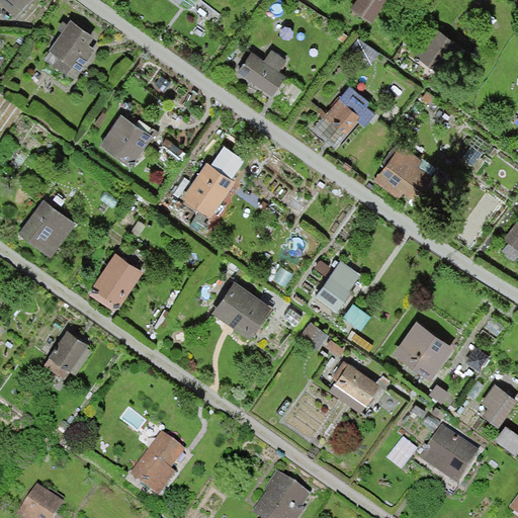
[(0,0),(0,4),(11,15),(25,0),(0,0)]
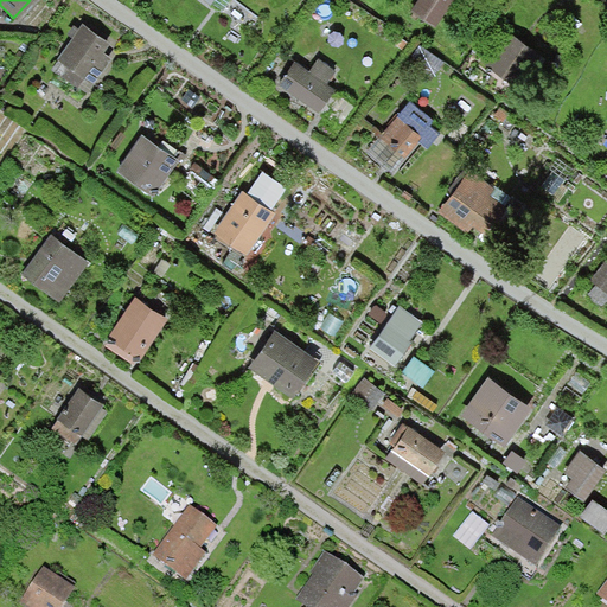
[(449,0),(414,0),(408,10),(433,26),(449,0)]
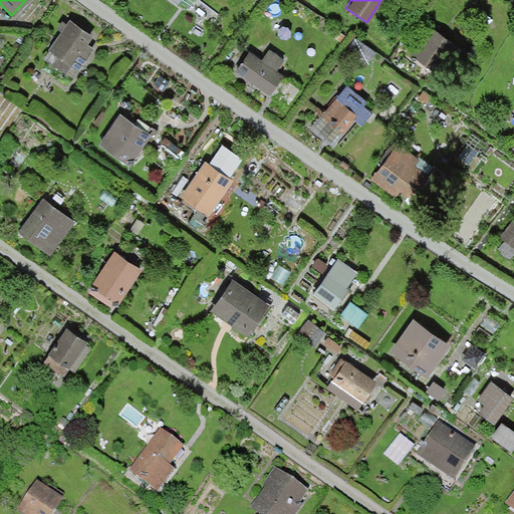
[(92,34),(69,18),(47,48),(76,69),(93,45),(87,41),(92,34)]
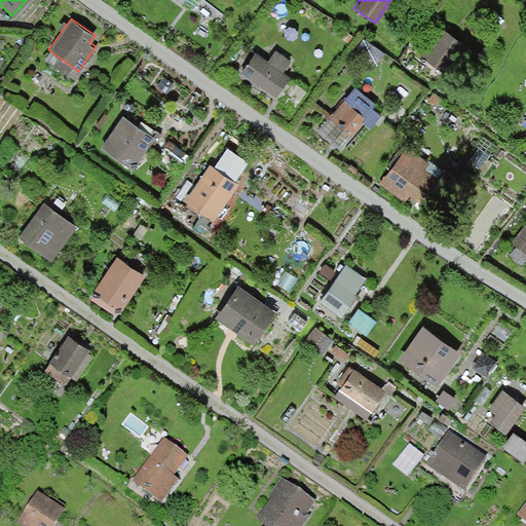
[(467,49),(439,28),(419,53),(449,75),(467,49)]
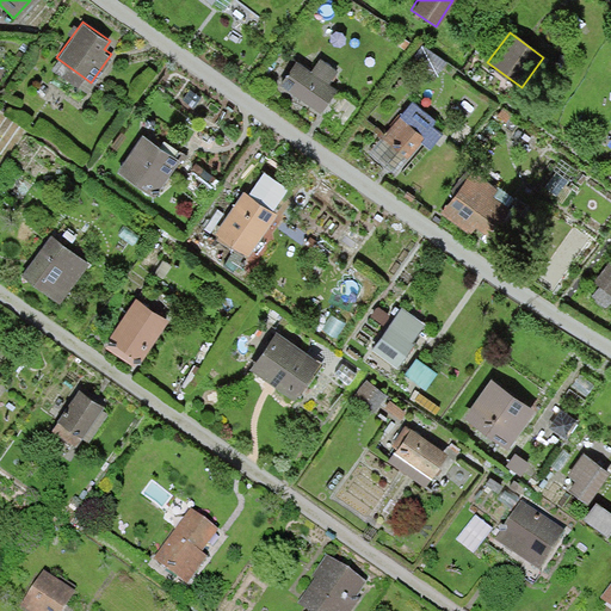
[(308,74),(291,63),(277,85),(339,125),(355,103),(328,85),(338,72),(319,59),(308,74)]
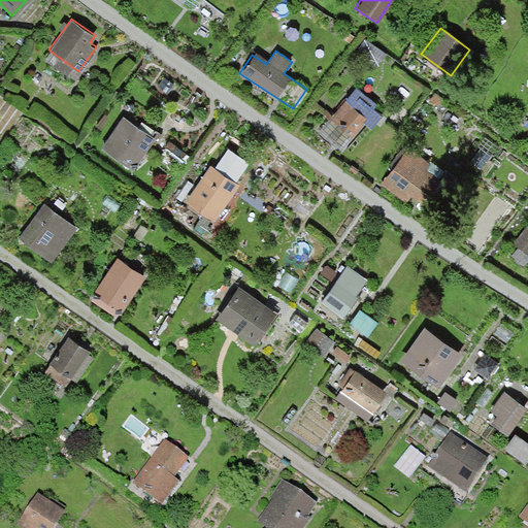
[(380,112),(356,90),(319,129),(342,151),(380,112)]
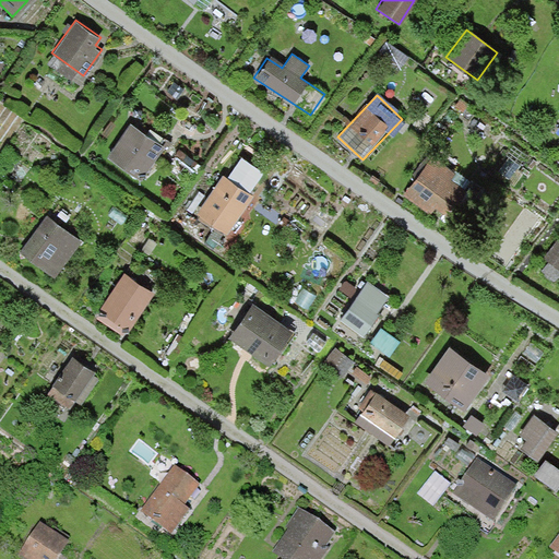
[(165,146),(128,125),(106,159),(143,182),(165,146)]
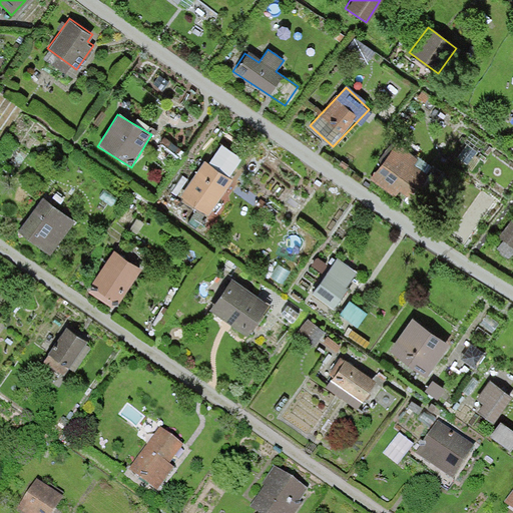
[(418,159),(395,142),(369,177),(399,198),(404,191),(413,197),(429,176),(414,165),(418,159)]
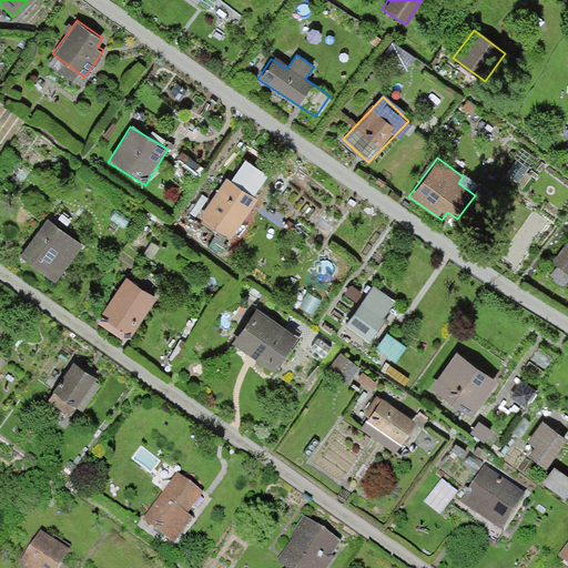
[(253,196),(224,179),(201,217),(230,235),(253,196)]
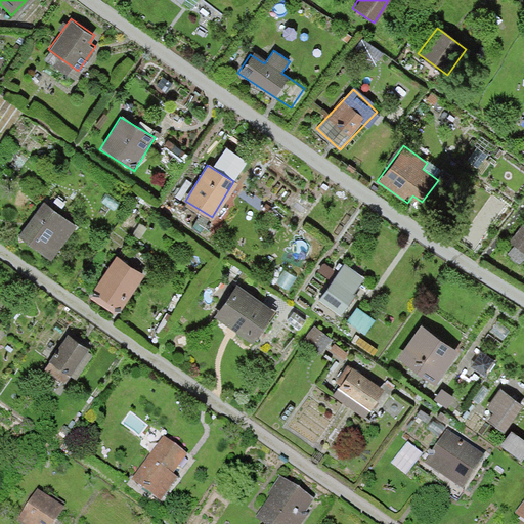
[(76,226),(43,201),(17,234),(49,260),(76,226)]
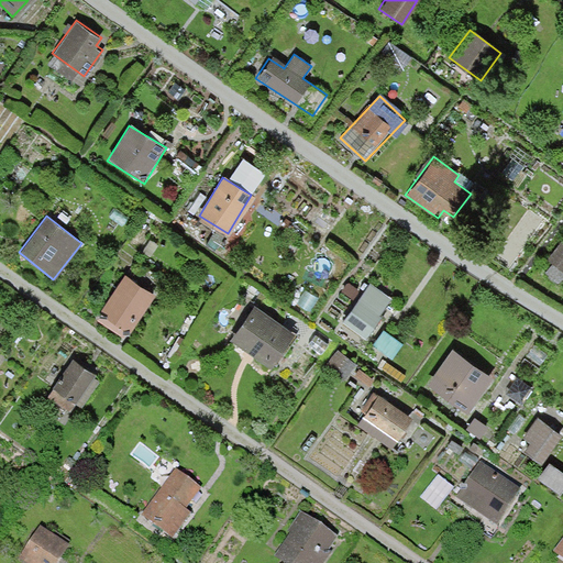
[(156,298),(124,276),(98,315),(129,337),(156,298)]
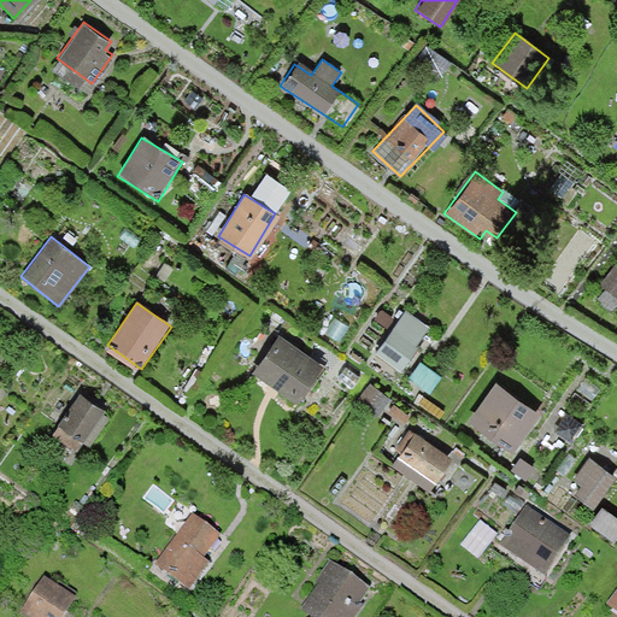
[(429,328),(404,311),(372,357),(398,374),(429,328)]
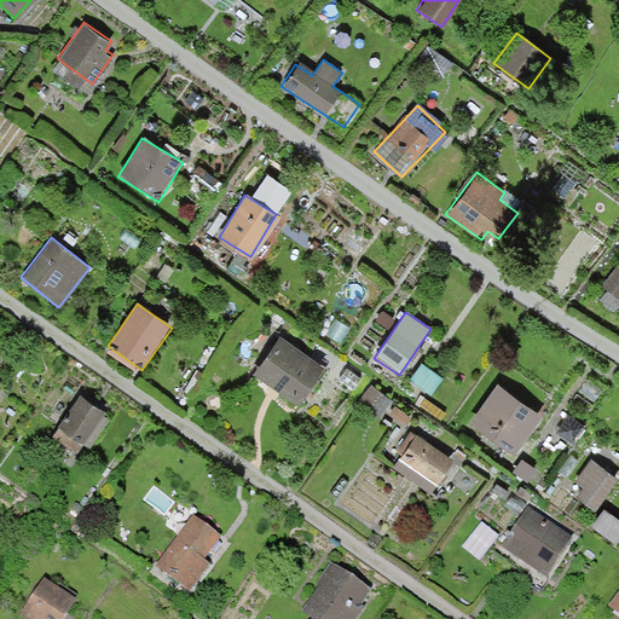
[(323,368),(277,335),(249,374),(295,408),(323,368)]
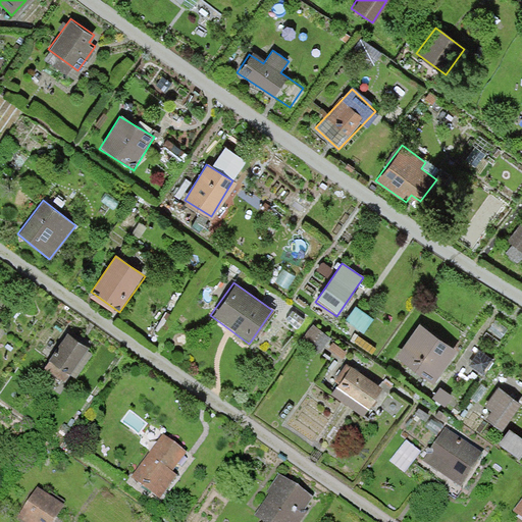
[(455,351),(417,324),(394,359),(431,385),(455,351)]
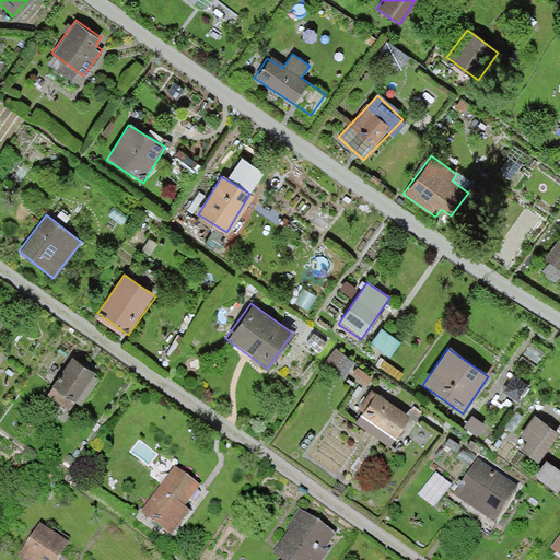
[(72,357),(45,395),(72,415),(100,376),(72,357)]
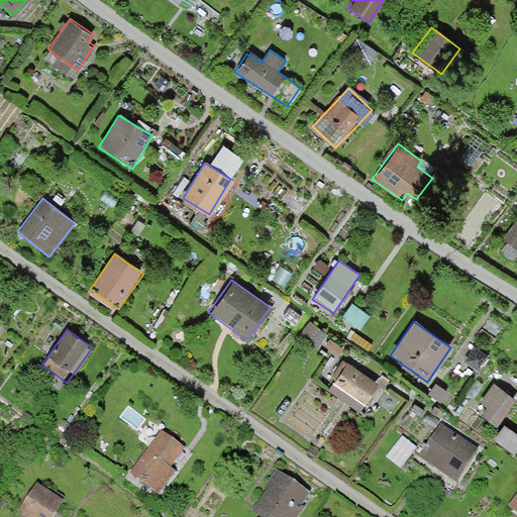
[(357,412),(378,382),(347,362),(326,392),(357,412)]
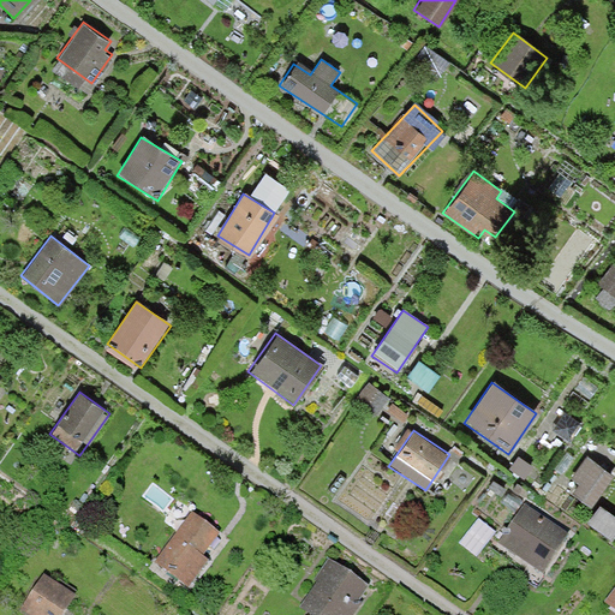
[(611,476),(585,457),(571,477),(579,483),(571,495),(587,508),(611,476)]
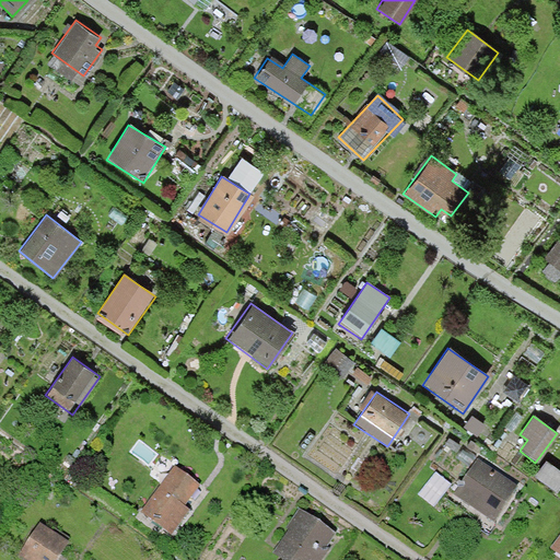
[(520,491),(477,464),(453,502),(496,529),(520,491)]
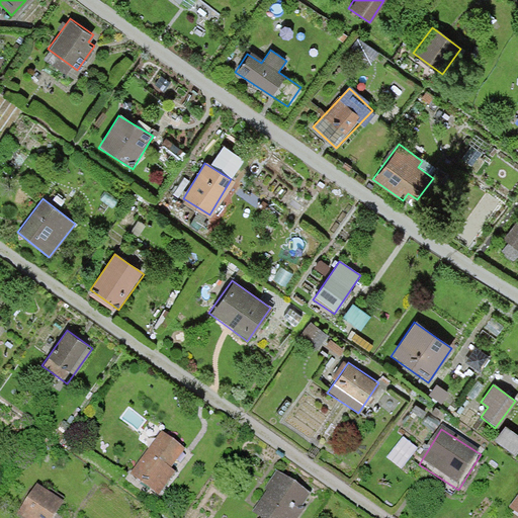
[(181,452),(158,437),(130,478),(158,498),(174,476),(167,471),(181,452)]
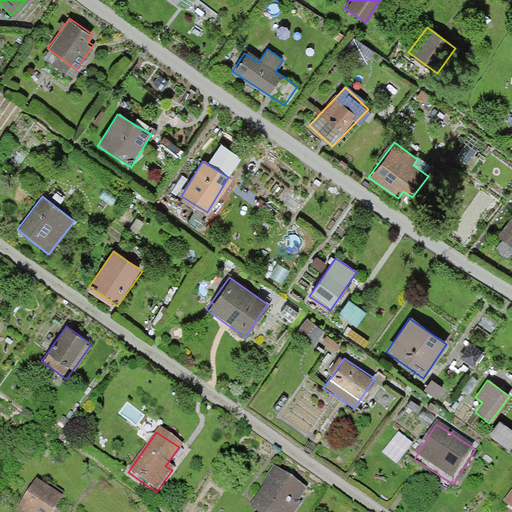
[(294,511),(306,494),(272,470),(246,509),(250,511),(294,511)]
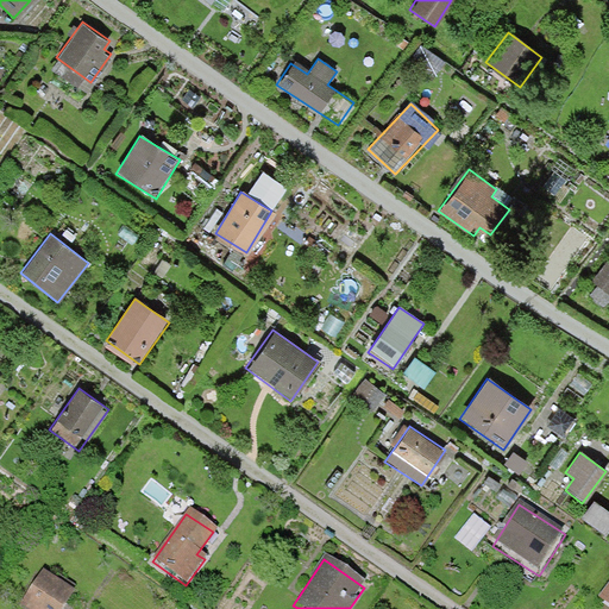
[(62,608),(71,594),(39,573),(18,608),(62,608)]
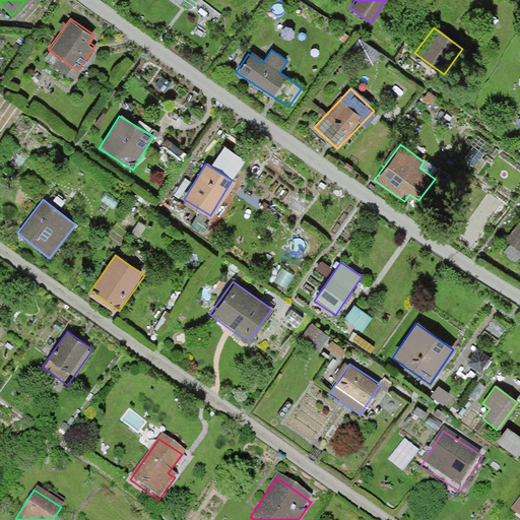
[(519,519),(519,501),(510,514),(518,519),(519,519)]
